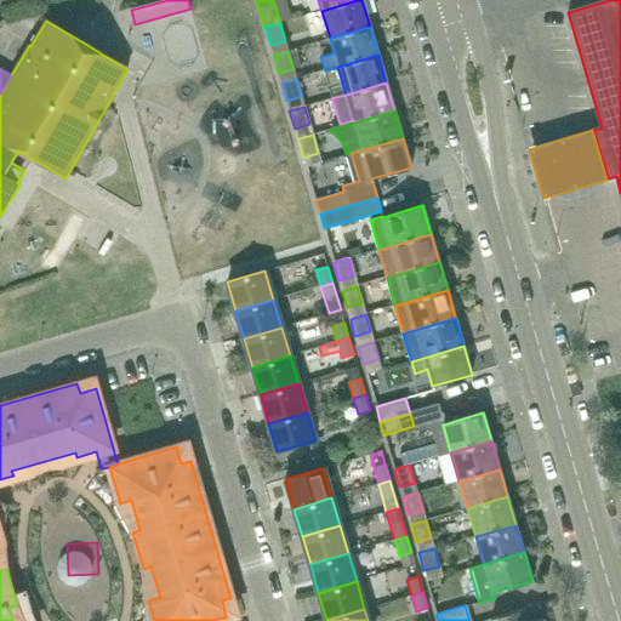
[(543,620),(536,620),(529,620),(527,609),(490,620),(543,620)]
